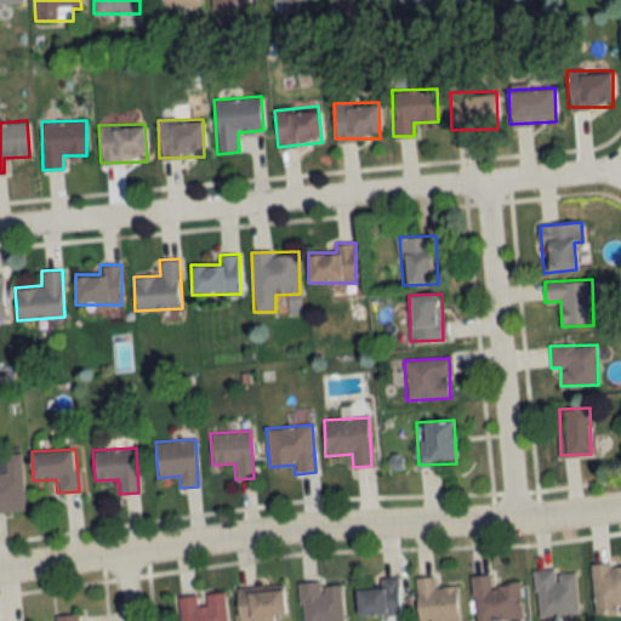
[(0,512),(24,511),(21,456),(0,456),(0,512)]
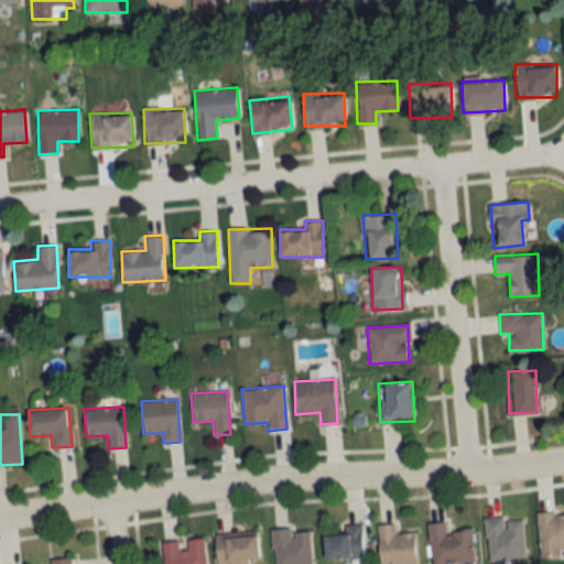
[(563,510),(537,513),(540,554),(563,552),(563,510)]
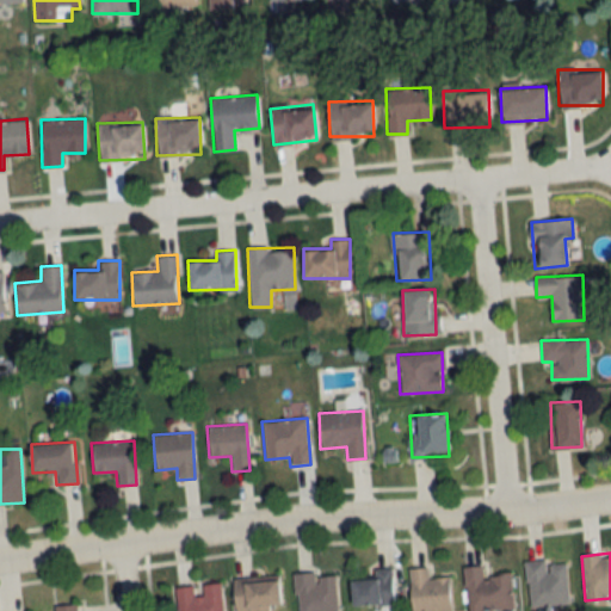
[(568,604),(566,559),(525,561),(528,606),(568,604)]
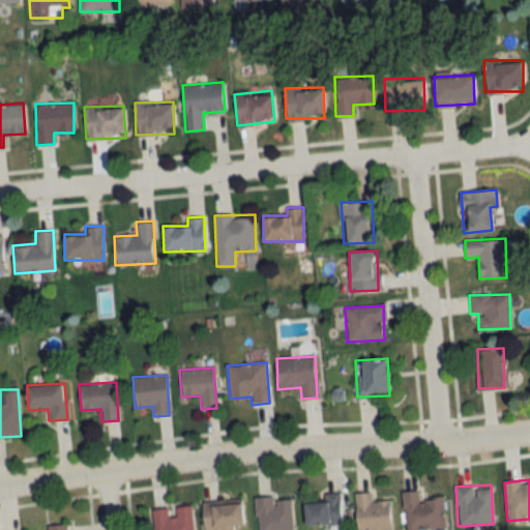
[(443,498),(419,499),(418,491),(403,492),(405,529),(417,529),(445,529),(443,498)]
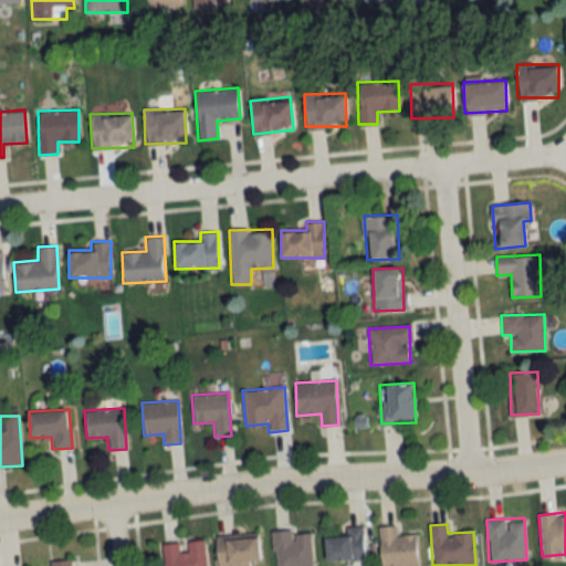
[(417,565),(416,535),(397,535),(396,525),(378,526),(380,565),(417,565)]
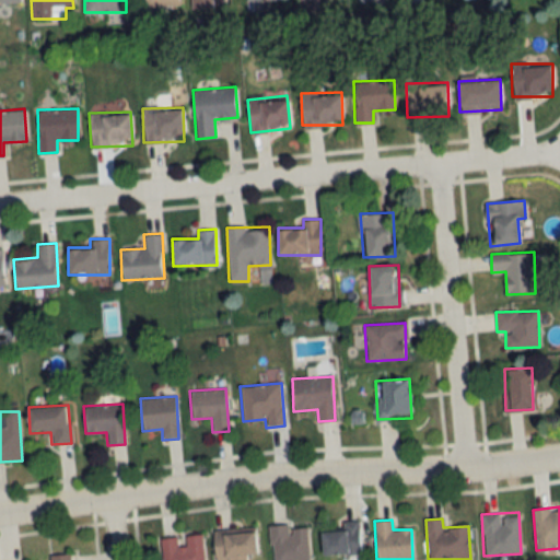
[(360,521),(341,521),(341,531),(322,531),(322,555),(360,555),(360,521)]
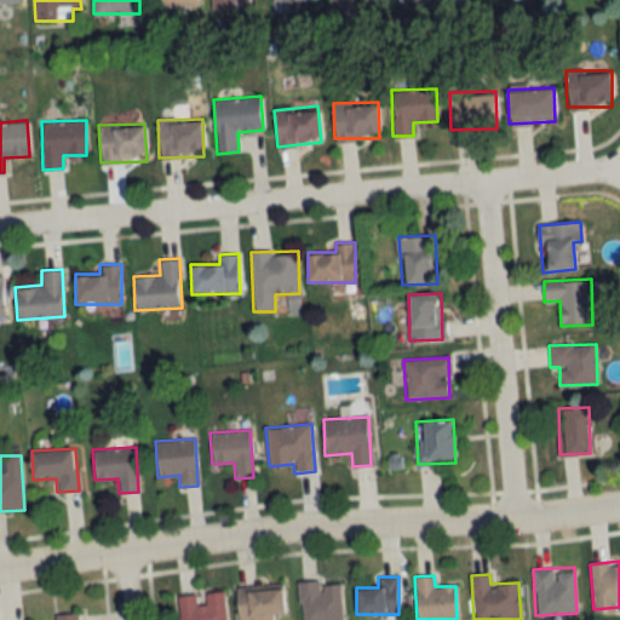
[(342,619),(340,580),(299,583),(300,619),(342,619)]
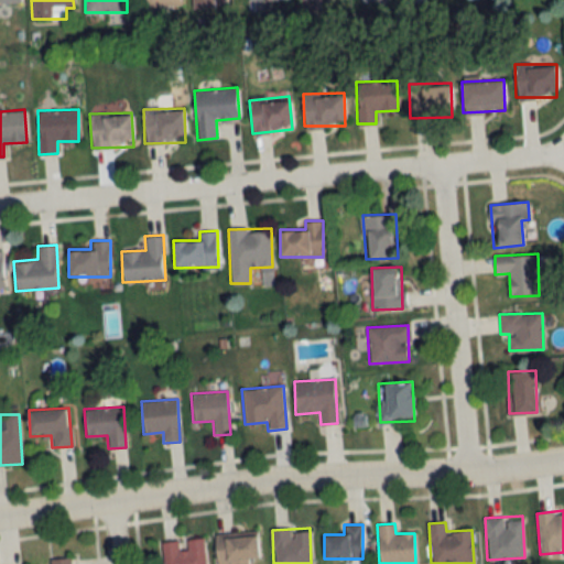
[(248,563),(248,559),(258,559),(257,534),(216,534),(216,563),(248,563)]
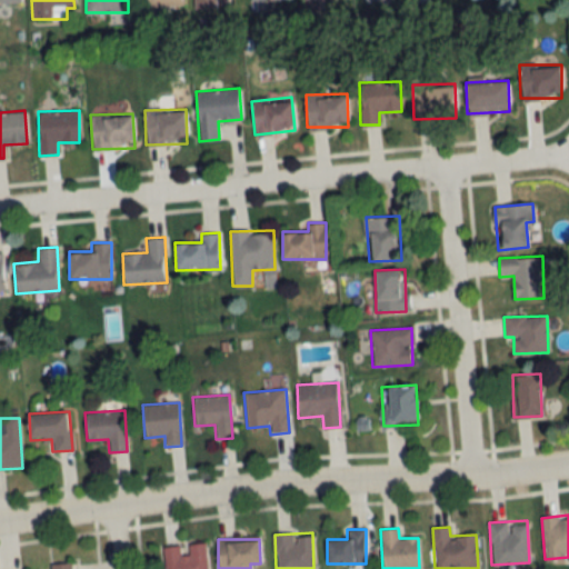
[(207,568),(206,543),(163,546),(165,568),(207,568)]
